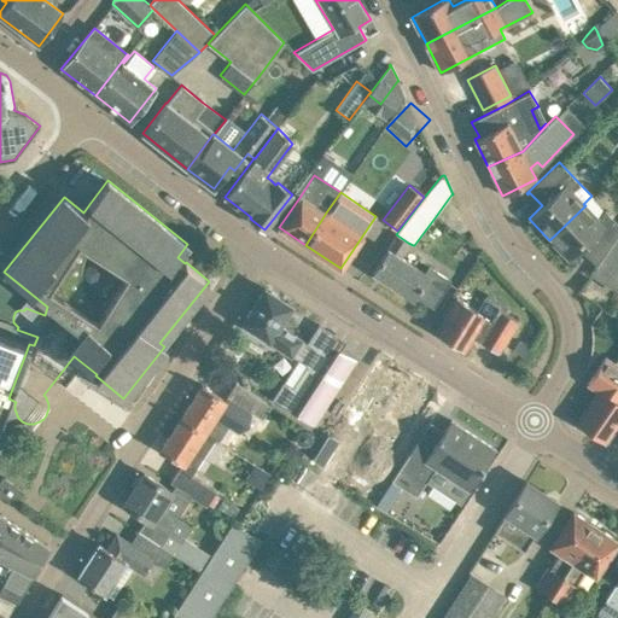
[(448,199),(436,216),(459,233),(470,228),(460,208),(448,199)]
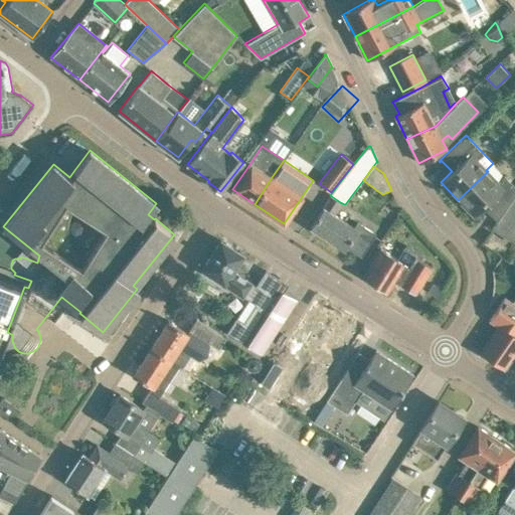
[(514,194),(514,186),(505,176),(498,182),(488,171),(458,200),(474,217),(485,206),(498,219),(503,212),(510,202),(514,194)]
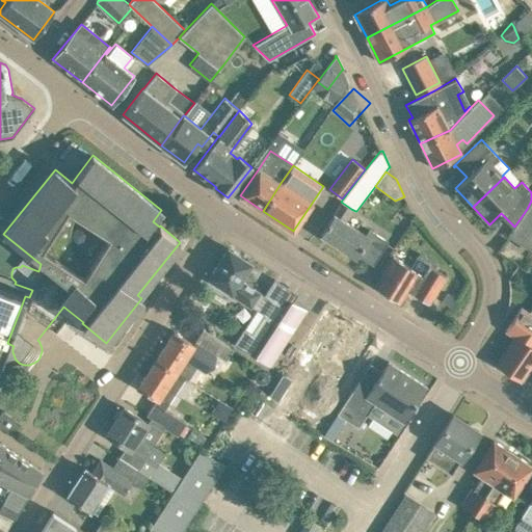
[(344,220),(351,209),(341,202),(320,235),(355,258),(357,255),(373,264),(388,241),(369,230),(366,235),(344,220)]
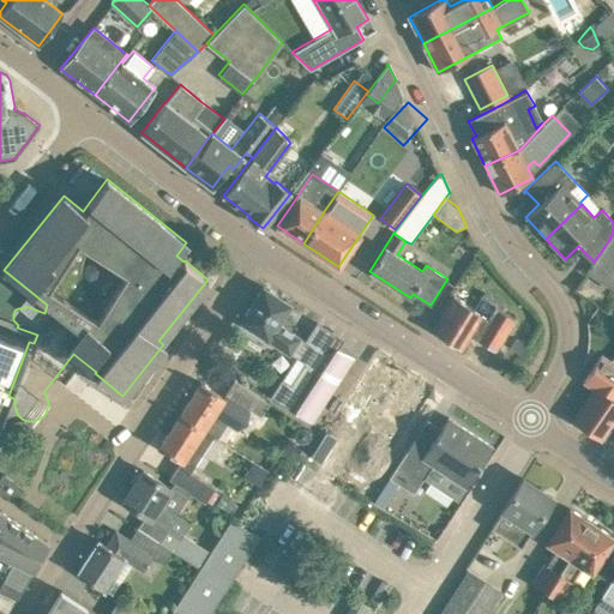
[(613,262),(613,245),(608,241),(600,253),(613,262)]
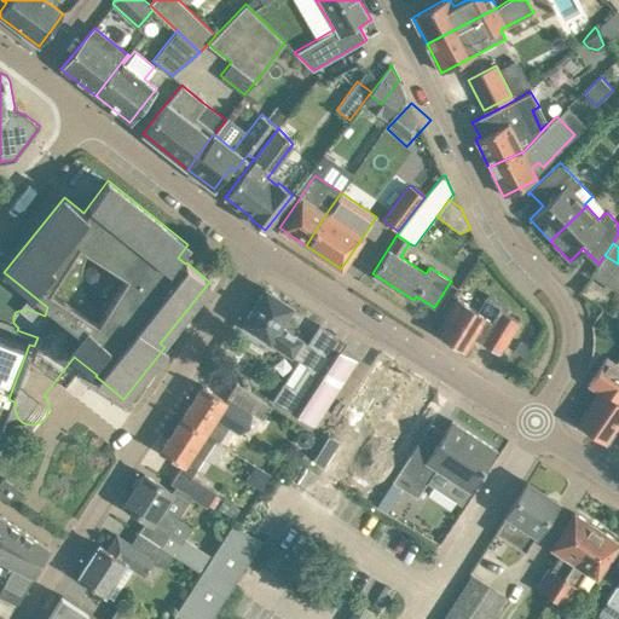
[(618,264),(605,255),(599,264),(591,275),(618,293),(618,264)]
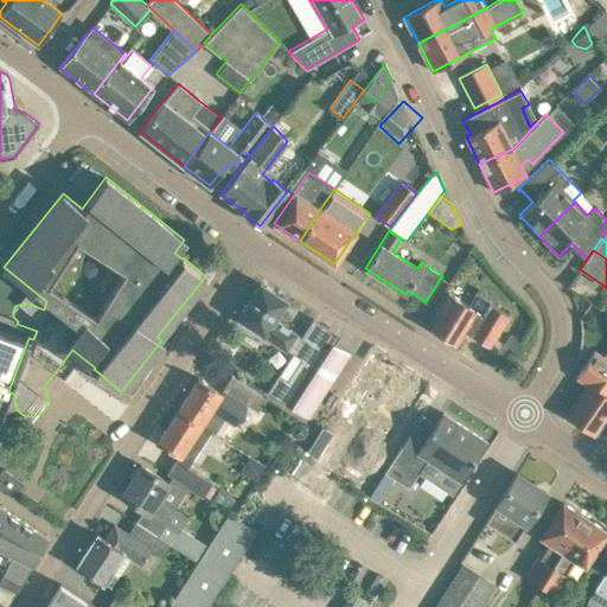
[(310,364),(296,385),(279,374),(267,391),(310,419),(351,356),(333,344),(327,353),(275,319),(287,300),(260,282),(237,317),(310,364)]
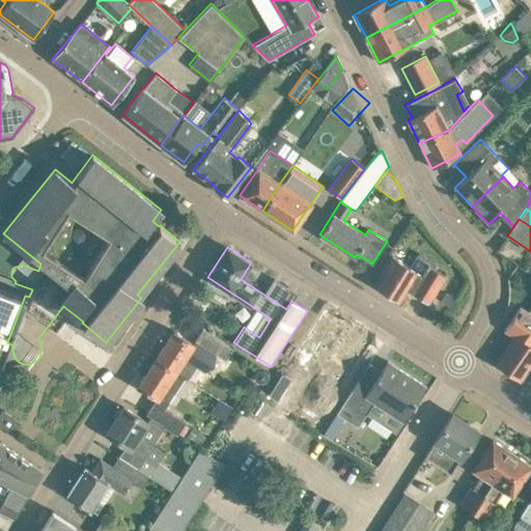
[(428,302),(432,296),(446,275),(432,267),(435,262),(419,253),(411,267),(393,255),(374,285),(399,301),(407,287),(428,302)]
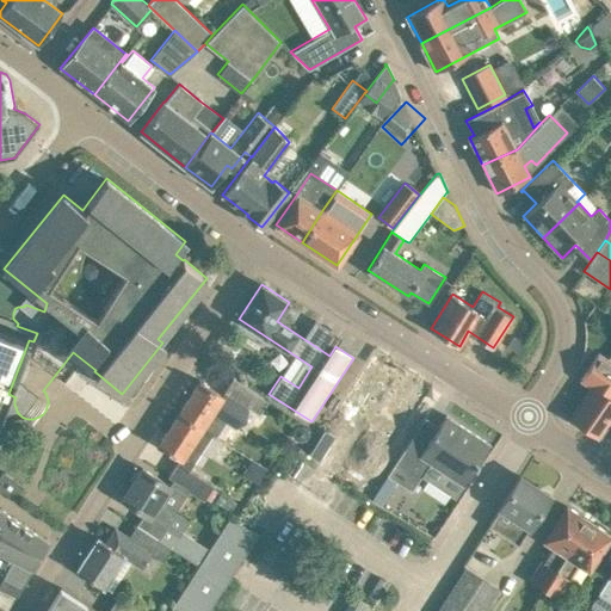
[(0,417),(8,394),(29,340),(30,337),(28,335),(26,339),(0,328),(0,417)]
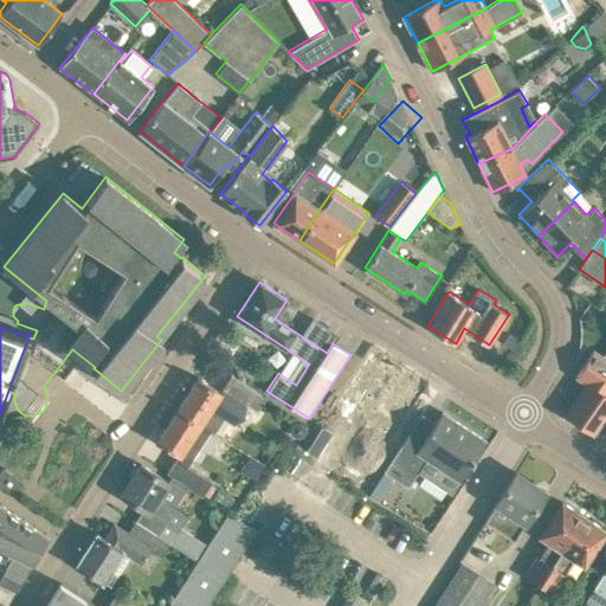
[(509,334),(503,343),(515,350),(521,341),(509,334)]
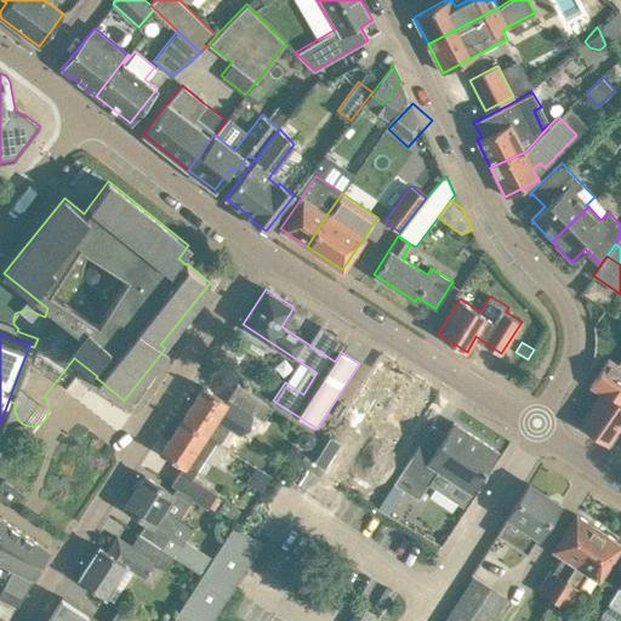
[(376,409),(406,429),(432,391),(385,359),(351,410),(368,422),(376,409)]
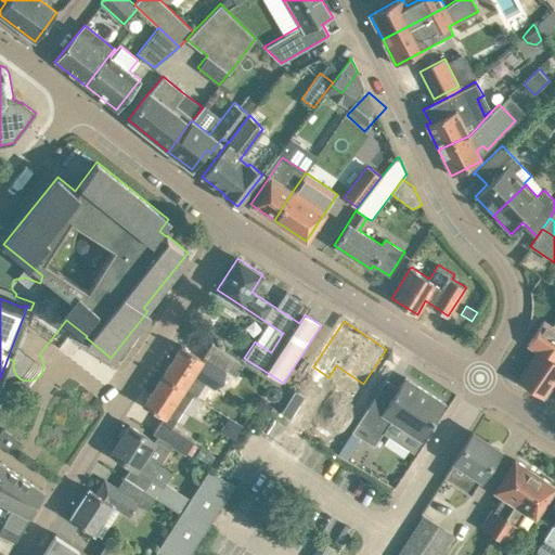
[(517,379),(543,396),(554,377),(554,361),(554,360),(554,358),(554,321),(551,326),(544,322),(529,345),(538,350),(517,379)]
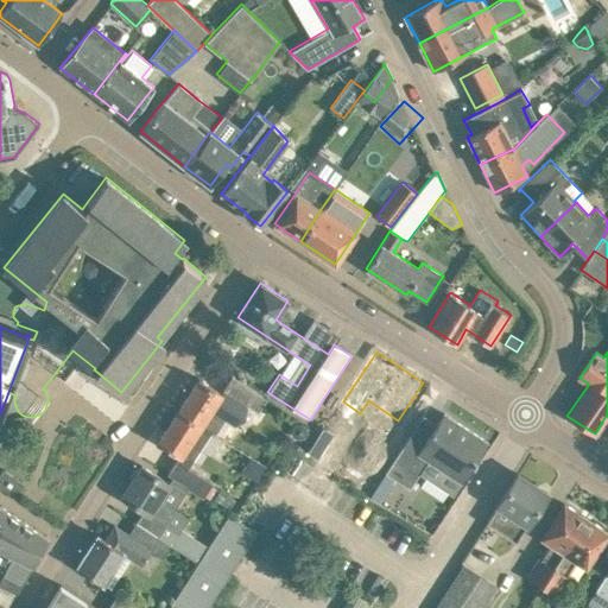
[(178,410),(211,432),(234,397),(258,412),(267,398),(232,375),(221,392),(198,378),(178,410)]
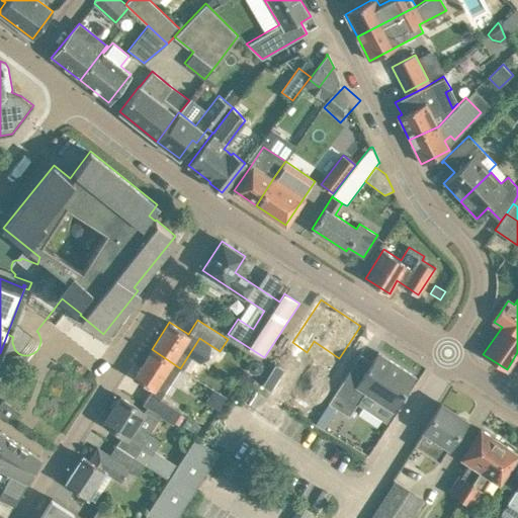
[(160,399),(180,368),(152,349),(134,376),(153,389),(143,404),(173,424),(181,412),(160,399)]
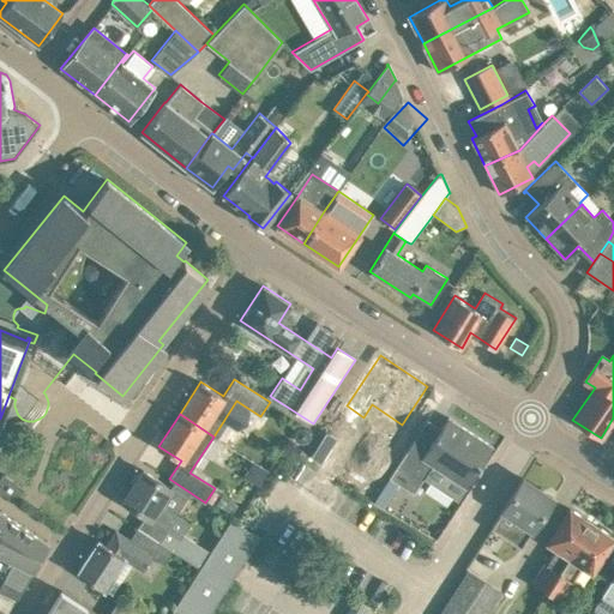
[(395,438),(402,426),(386,416),(379,428),(395,438)]
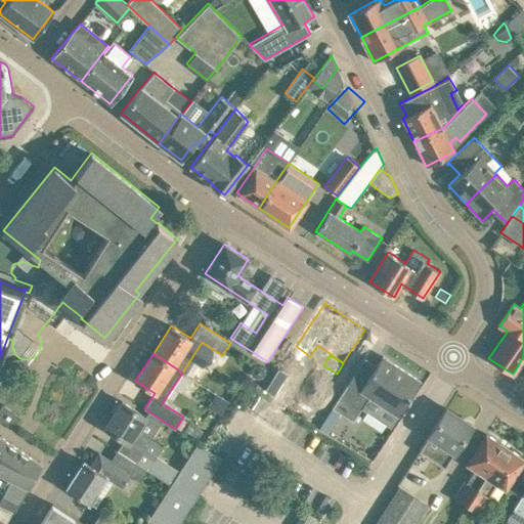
[(400,411),(420,381),(382,356),(363,384),(352,377),(332,407),(353,421),(368,396),(379,403),(382,399),(400,411)]
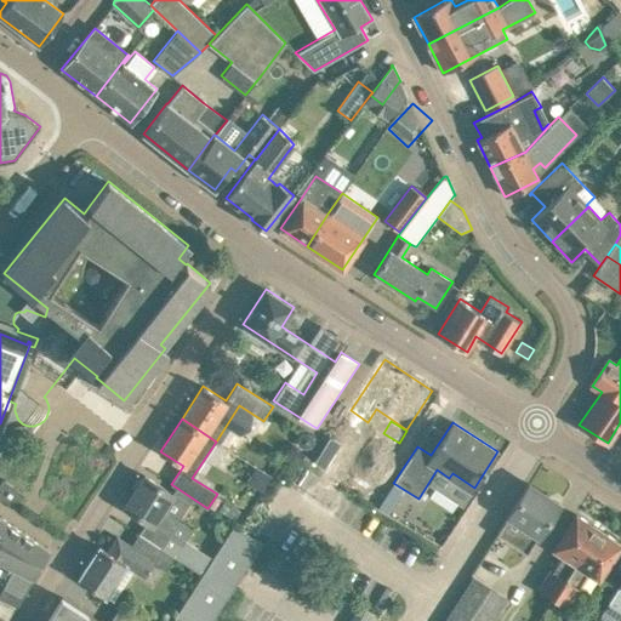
[(51,505),(77,518),(92,490),(66,476),(51,505)]
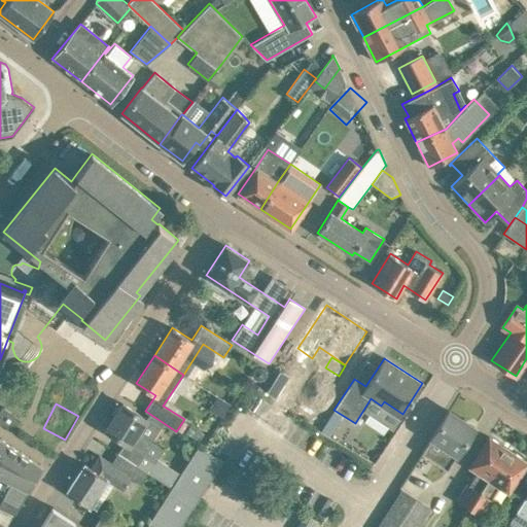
[(163,450),(139,434),(148,420),(123,403),(120,407),(117,406),(112,414),(114,417),(106,430),(125,443),(117,453),(148,472),(168,486),(177,472),(156,459),(163,450)]
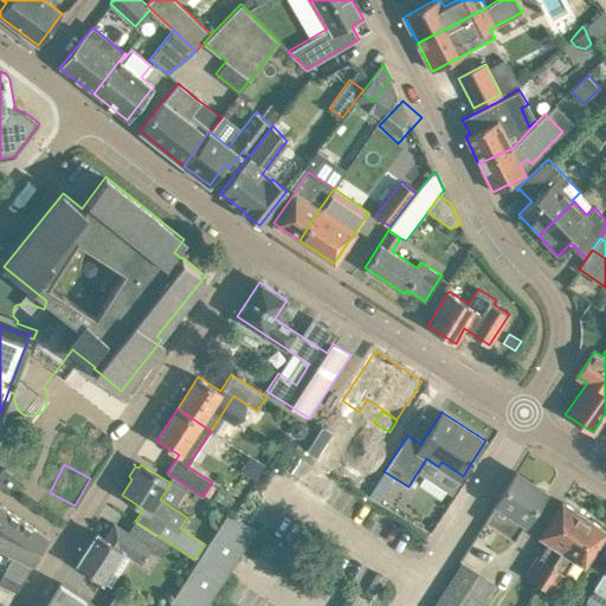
[(0,485),(14,495),(18,490),(24,482),(4,468),(0,472),(0,485)]
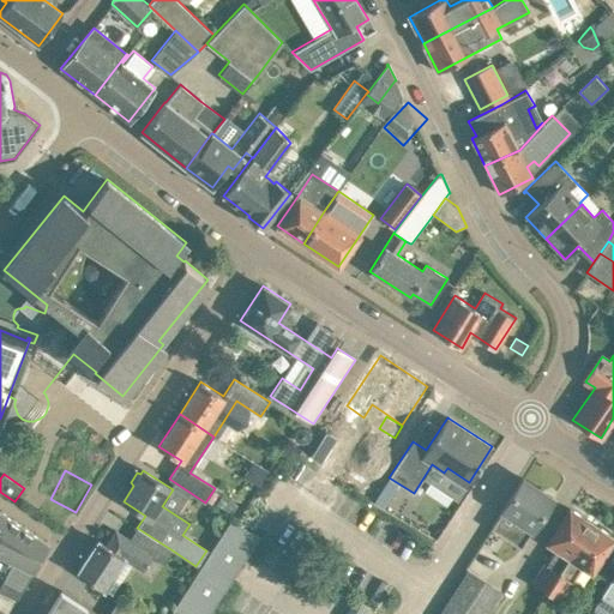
[(523,477),(491,528),(521,548),(553,498),(523,477)]
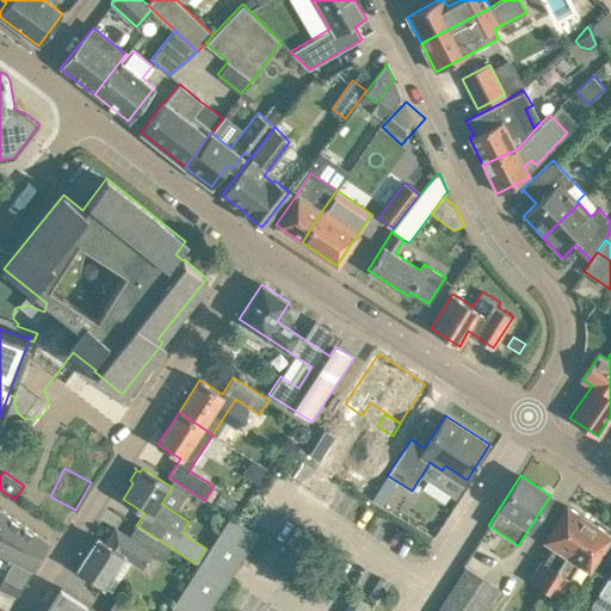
[(543,588),(587,519),(567,505),(544,539),(554,545),(543,561),(541,560),(529,579),(543,588)]
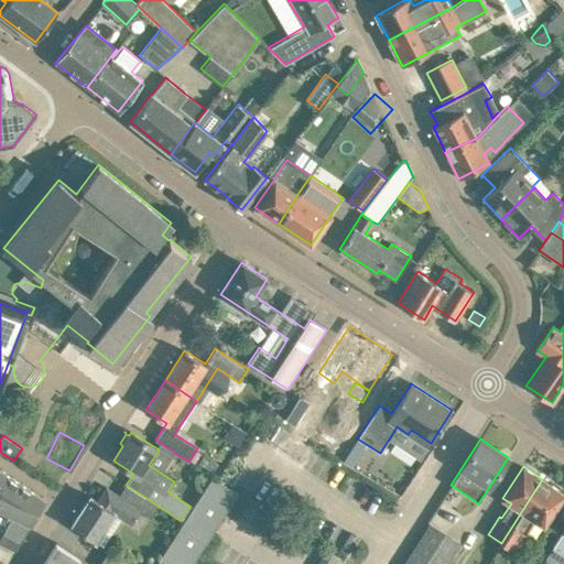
[(0,508),(29,522),(44,497),(0,467),(0,508)]
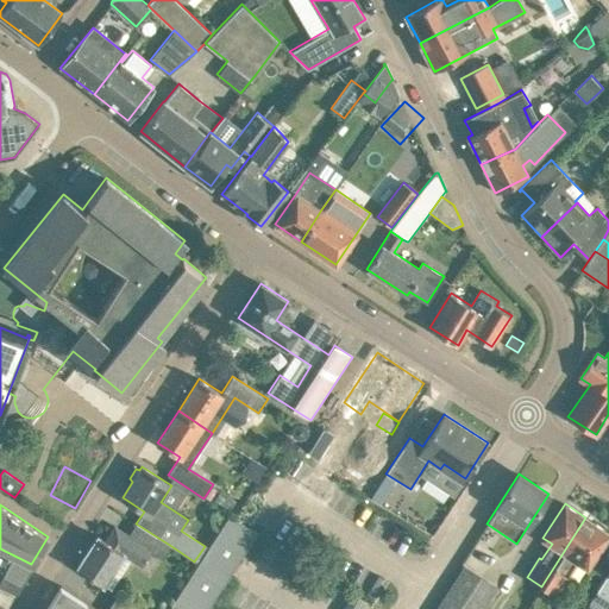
[(202,608),(230,569),(244,546),(257,526),(228,508),(164,608),(151,608),(118,586),(105,608),(61,578),(41,608),(202,608)]
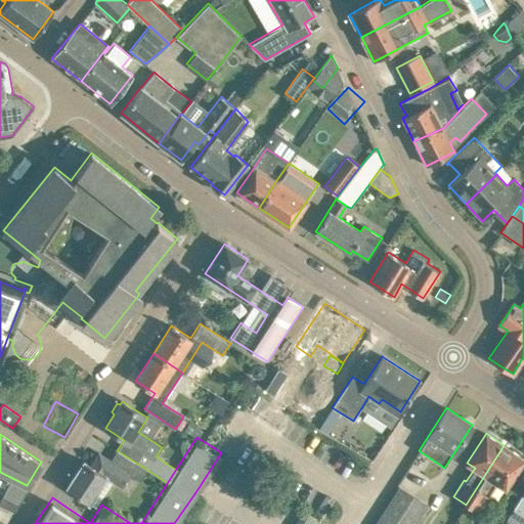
[(504,445),(466,505),(479,513),(490,496),(488,495),(496,482),(505,487),(523,459),(504,445)]
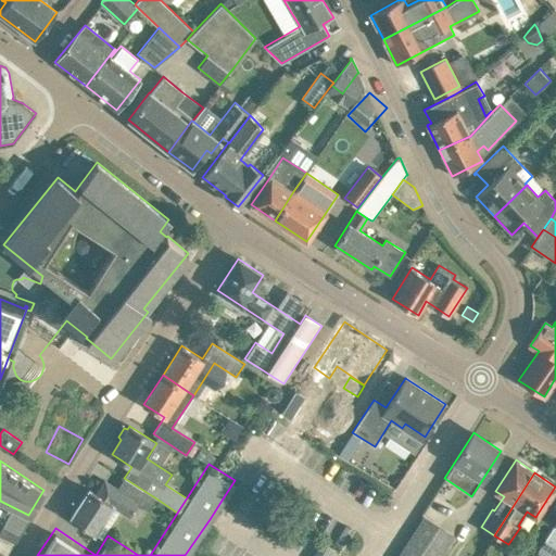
[(149,510),(156,498),(124,478),(117,489),(104,480),(96,494),(89,489),(70,518),(93,533),(112,505),(129,517),(138,504),(149,510)]
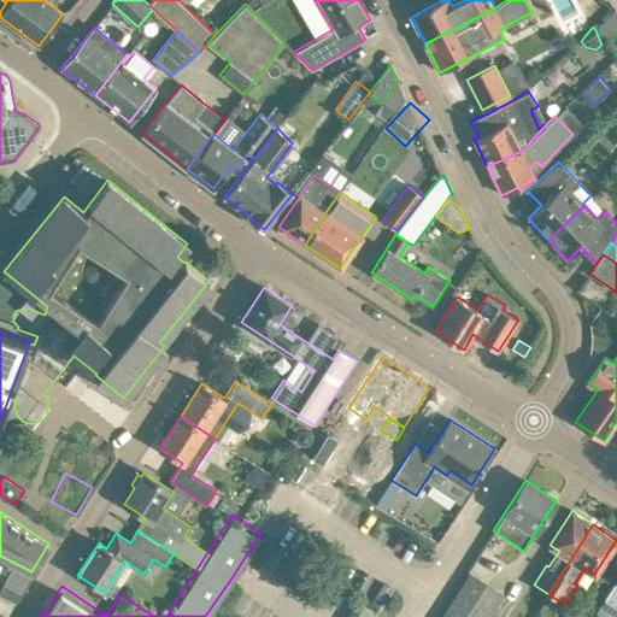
[(0,591),(16,599),(31,571),(0,556),(0,591)]
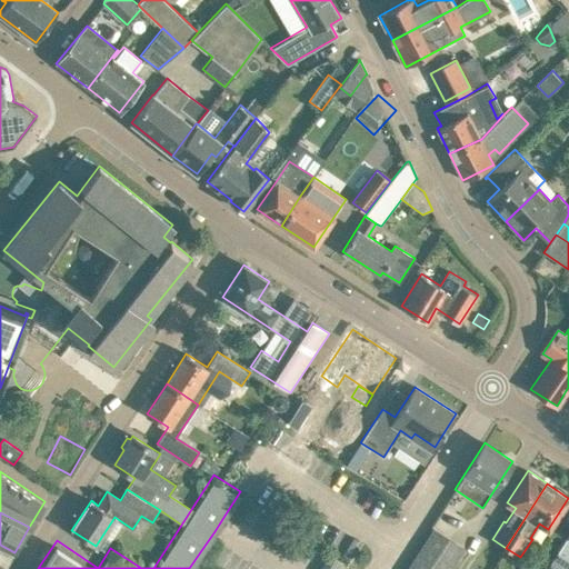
[(407,568),(449,568),(463,548),(433,529),(407,568)]
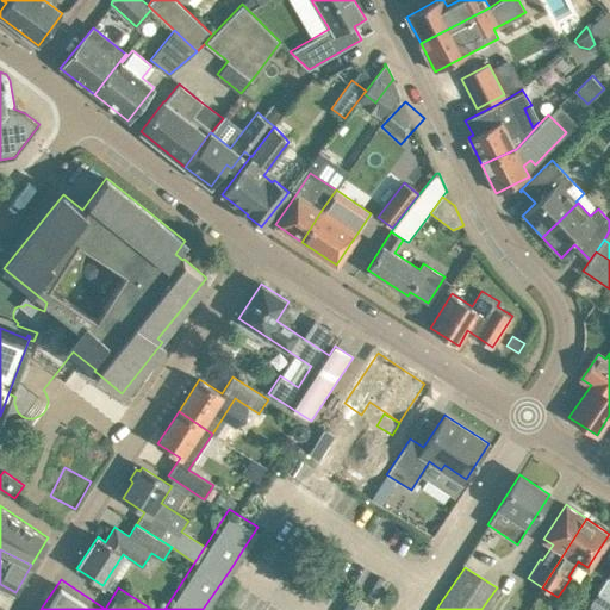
[(609,609),(609,572),(585,609),(609,609)]
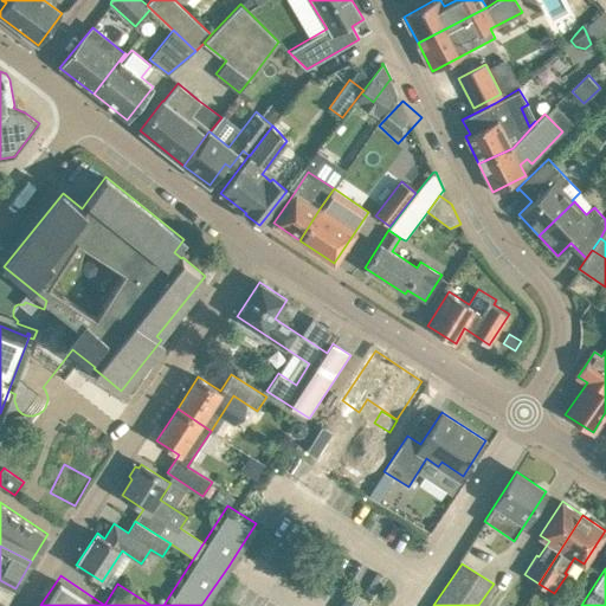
[(0,605),(5,605),(15,588),(0,580),(0,605)]
